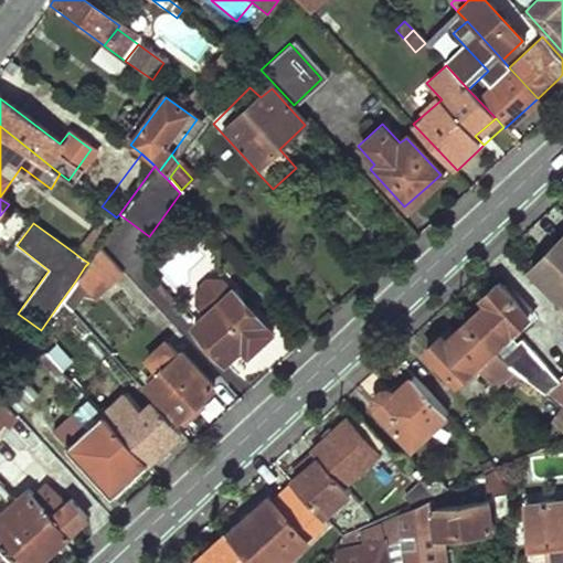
[(562,304),(559,308),(562,312),(562,238),(544,257),(532,269),(562,300),(562,304)]
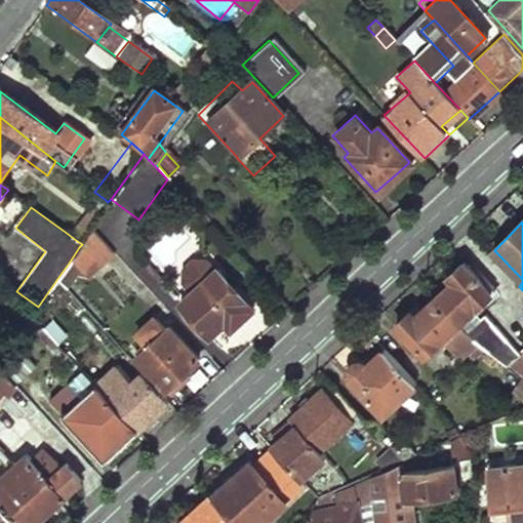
[(111,252),(91,231),(82,244),(79,247),(96,266),(111,252)]
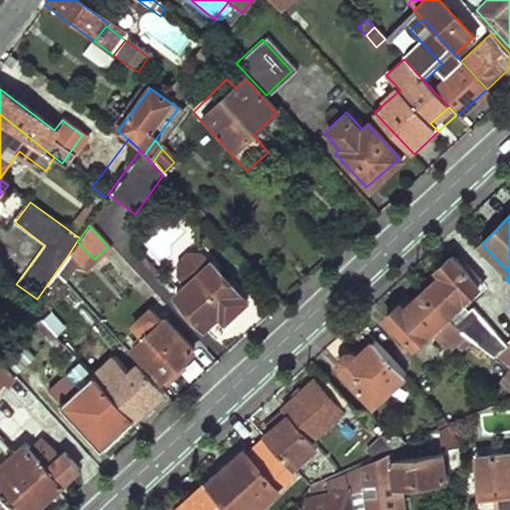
[(222,310),(228,316),(239,307),(246,301),(211,262),(209,264),(202,255),(189,254),(179,263),(178,277),(180,278),(186,285),(173,296),(202,328),(222,310)]
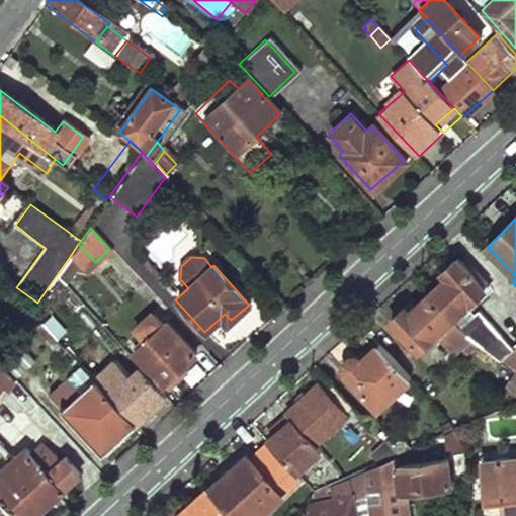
[(76,266),(69,258),(56,276),(63,284),(76,266)]
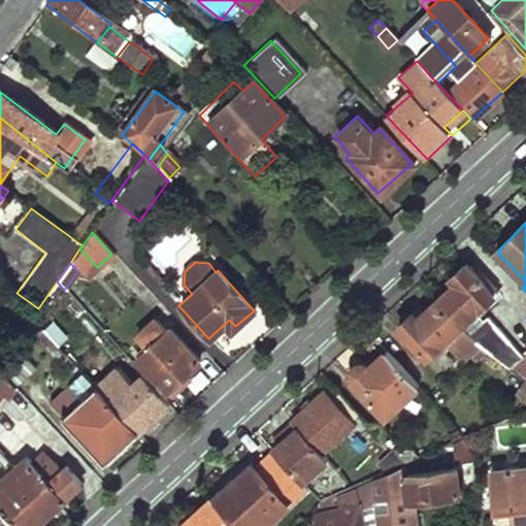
[(525,383),(525,353),(523,356),(487,316),(483,319),(477,310),(493,295),(466,265),(456,274),(451,278),(456,284),(437,300),(486,351),(518,379),(525,383)]
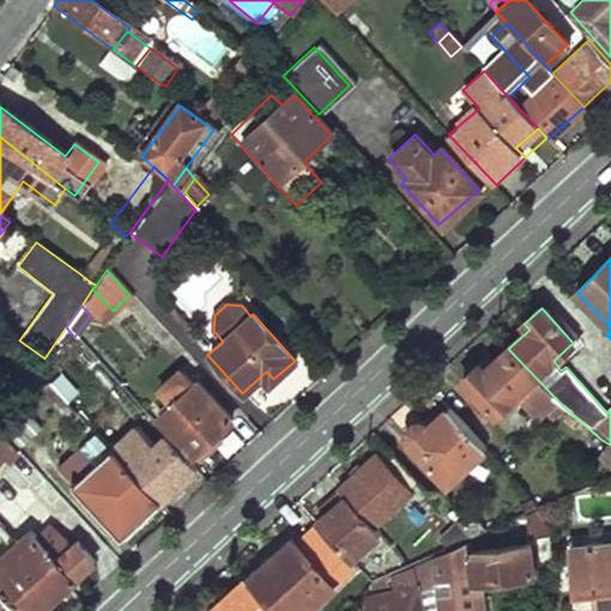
[(564,407),(508,349),(487,369),(481,363),(470,374),(463,380),(495,413),(515,394),(539,418),(545,412),(552,419),(564,407)]
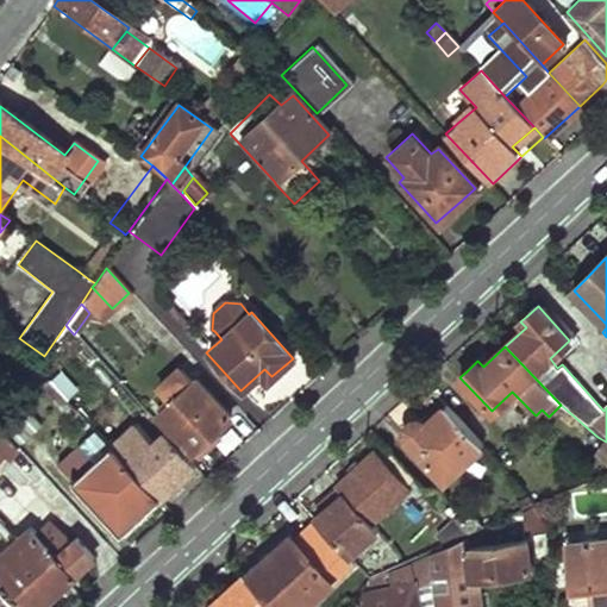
[(58,464),(119,532),(136,517),(157,498),(112,443),(110,445),(32,365),(26,375),(101,451),(91,461),(76,446),(58,464)]
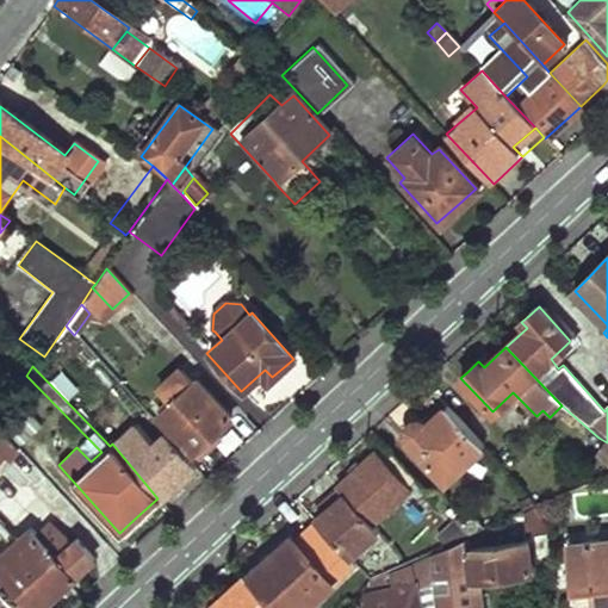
[(229,416),(196,382),(194,383),(181,367),(150,395),(152,397),(160,390),(172,402),(157,415),(190,451),(218,425),(229,416)]
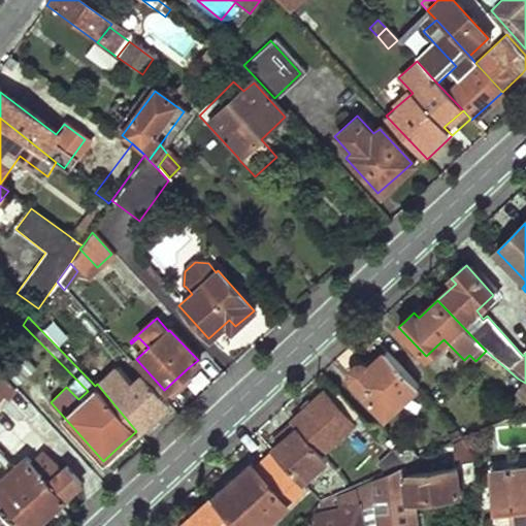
[(420,385),(384,346),(366,360),(362,360),(359,361),(355,364),(352,366),(350,370),(350,374),(352,377),(386,415),(400,402),(420,385)]
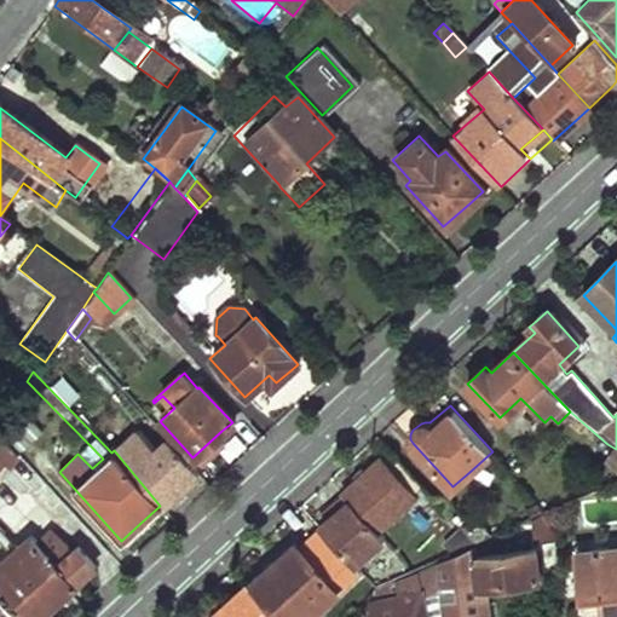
[(18,410),(0,426),(0,437),(16,455),(40,432),(18,410)]
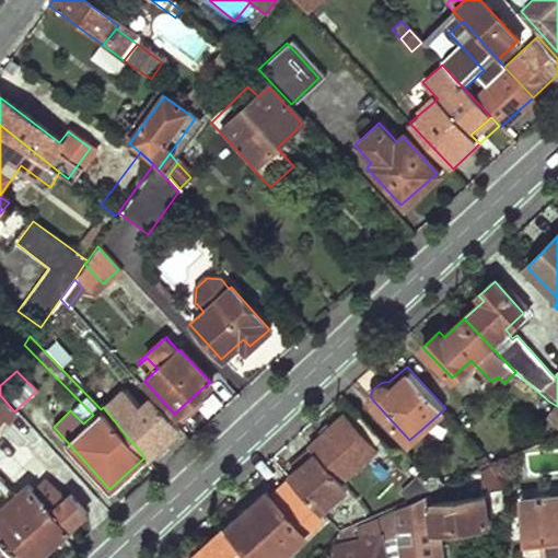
[(139,406),(123,391),(103,407),(144,457),(165,439),(178,427),(150,396),(139,406)]
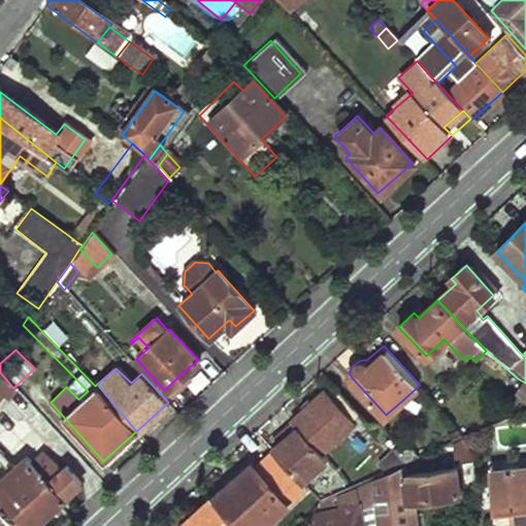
[(0,397),(2,395),(7,398),(14,388),(13,388),(0,372),(0,397)]
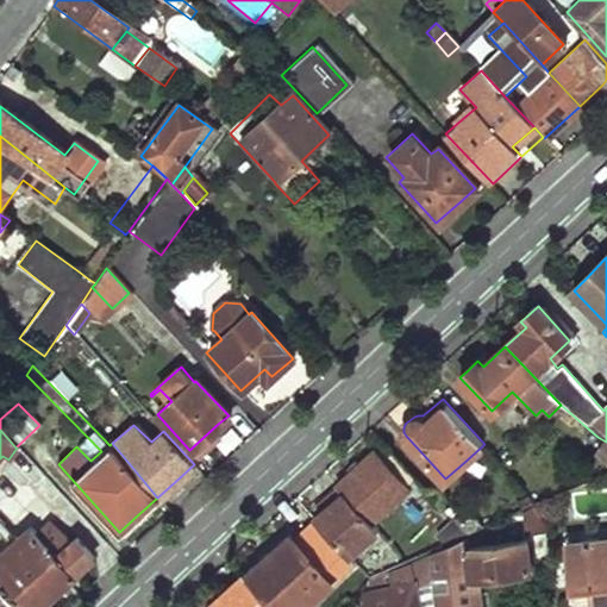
[(476,479),(498,458),(485,444),(462,464),(476,479)]
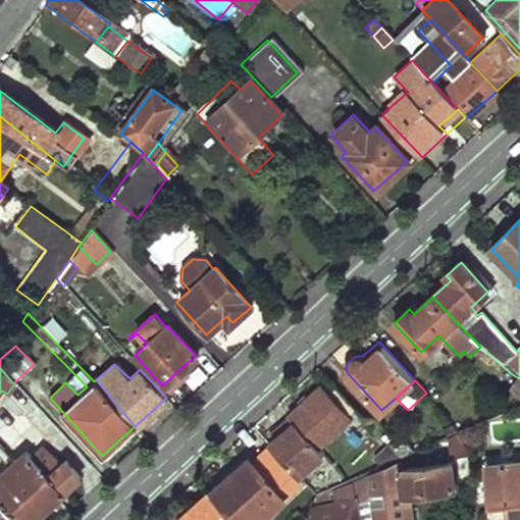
[(318,449),(359,412),(336,388),(328,395),(320,387),(305,401),(289,415),(318,449)]
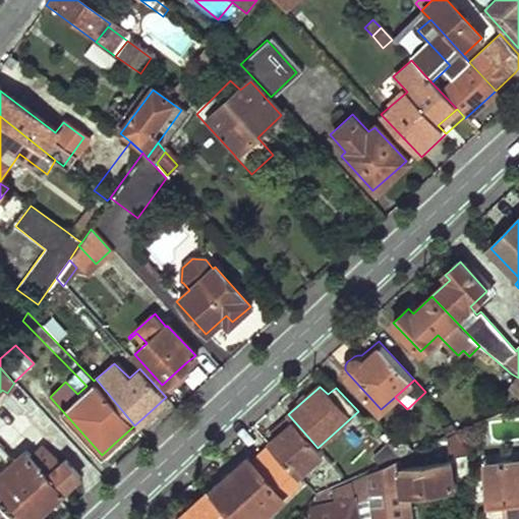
[(271,443),(299,474),(324,454),(318,448),(288,414),(277,423),(283,431),(277,437),(271,443)]
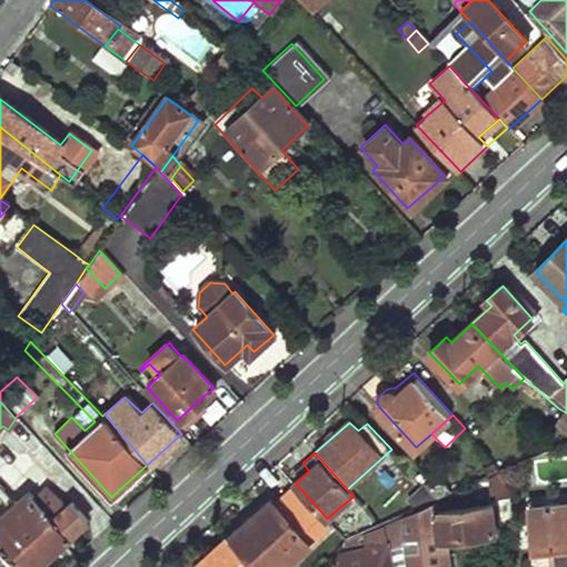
[(424,485),(437,498),(455,490),(429,464),(416,476),(424,485)]
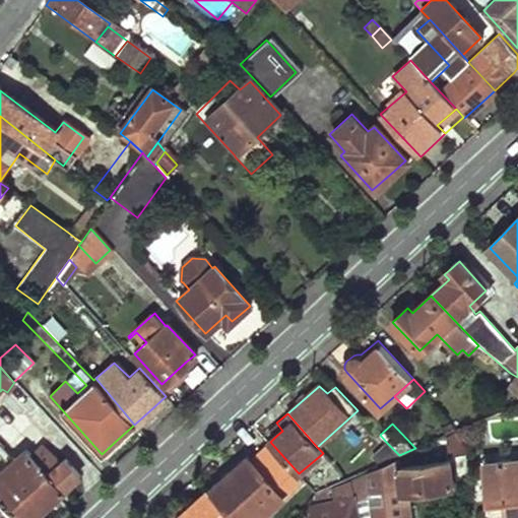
[(450,454),(467,454),(465,432),(448,439),(450,454)]
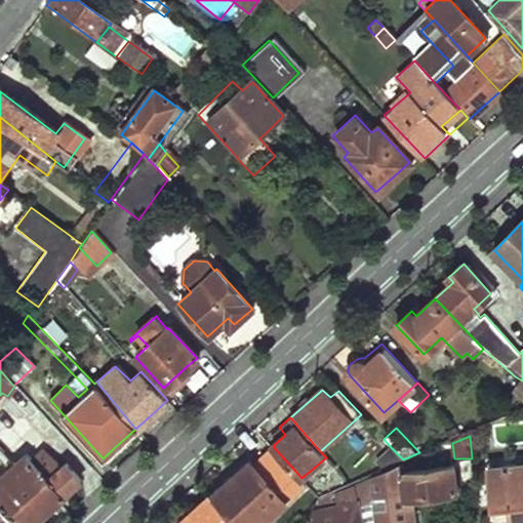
[(211,497),(234,522),(258,522),(284,499),(287,501),(307,484),(302,478),(273,446),(252,466),(249,463),(231,480),(211,497)]
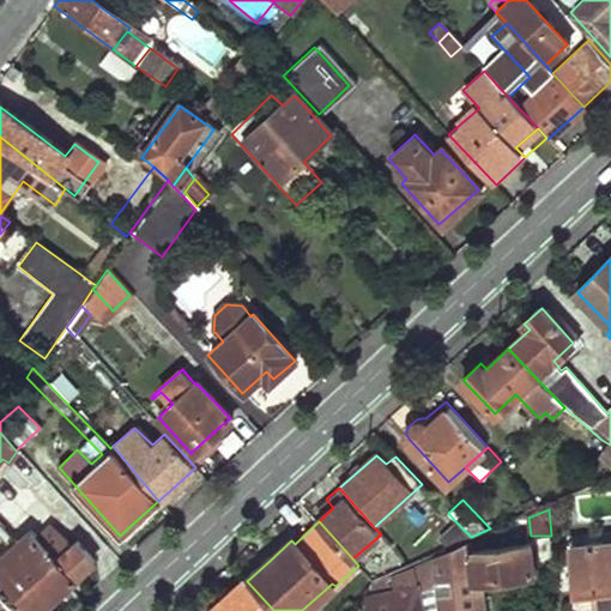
[(471,537),(457,522),(440,536),(451,548),(471,537)]
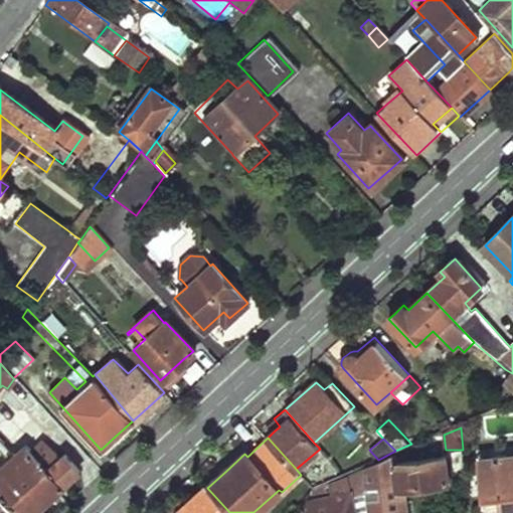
[(8,461),(0,467),(0,494),(17,512),(33,512),(61,487),(77,472),(63,456),(58,461),(40,442),(30,453),(24,447),(12,457),(8,461)]
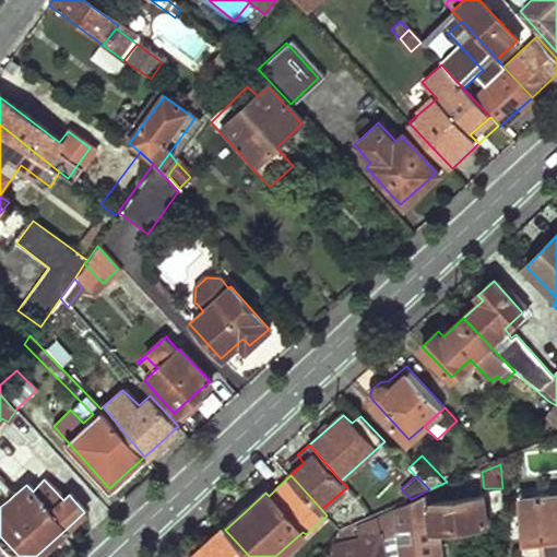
[(0,490),(9,500),(13,496),(1,482),(0,483),(0,490)]
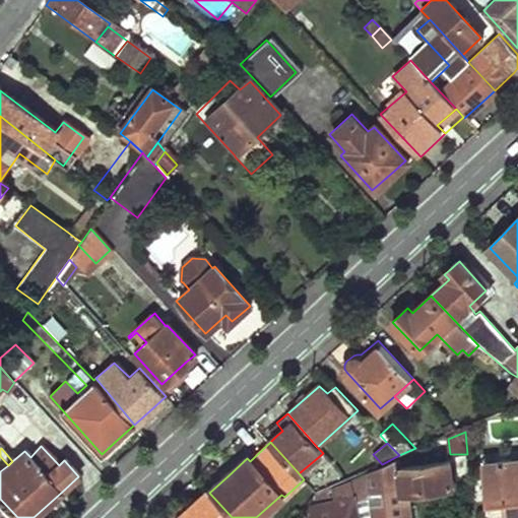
[(517,517),(517,458),(483,462),(488,517),(517,517)]
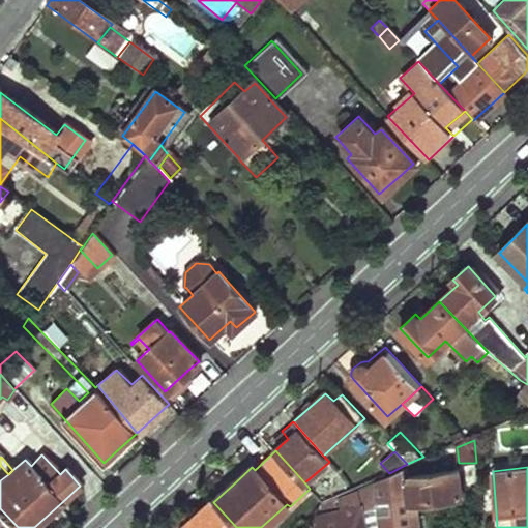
[(376,517),(377,527),(417,527),(414,502),(436,499),(461,497),(459,473),(408,479),(407,471),(377,482),(378,503),(390,502),(391,515),(376,517)]
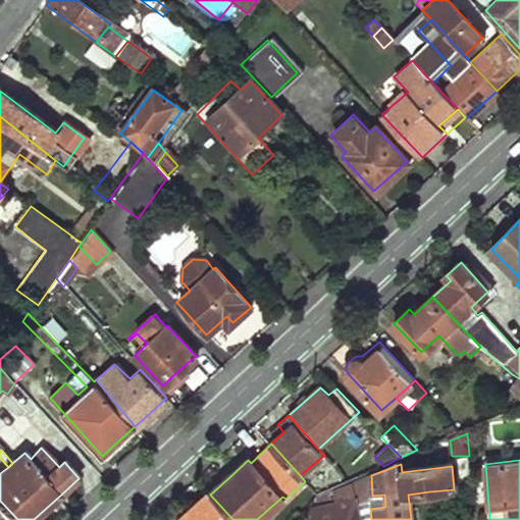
[(369,501),(366,479),(334,492),(336,502),(313,509),(315,519),(359,519),(356,505),(369,501)]
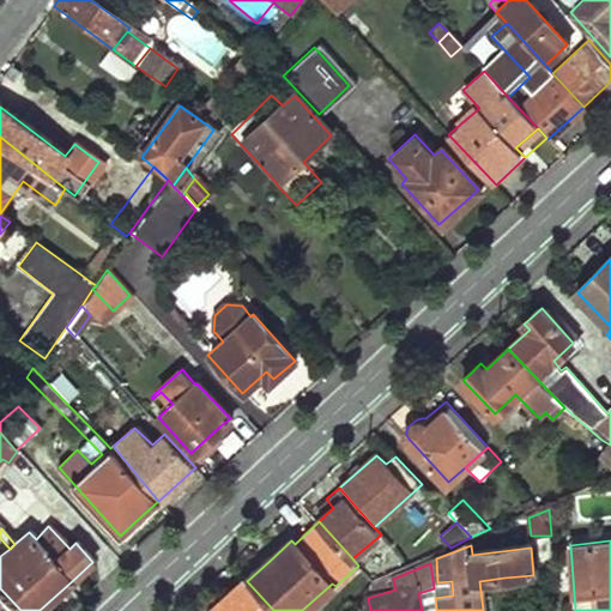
[(273,610),(247,581),(246,579),(210,610),(273,610)]
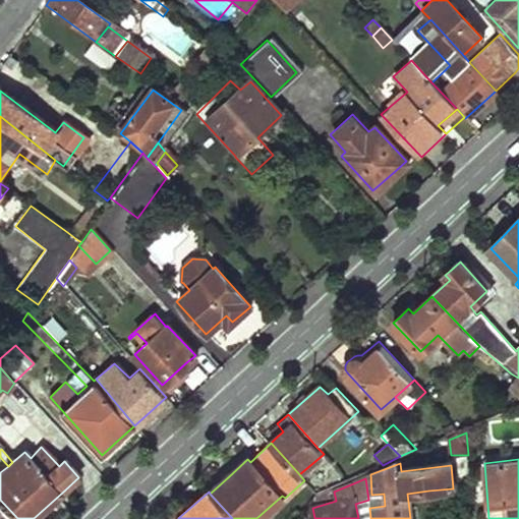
[(17,518),(0,500),(0,518),(17,518)]
